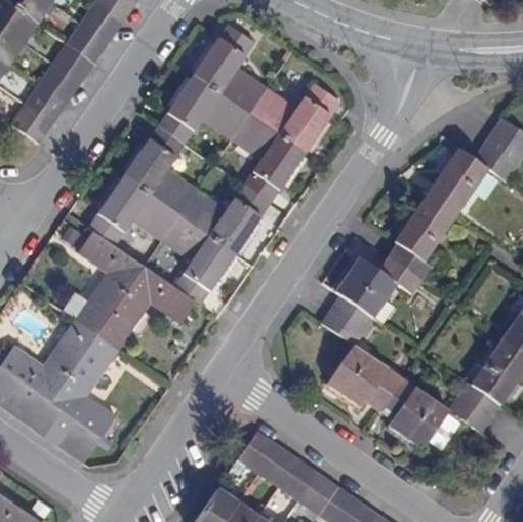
[(0,0),(0,25),(25,42),(39,22),(6,0),(0,0)]
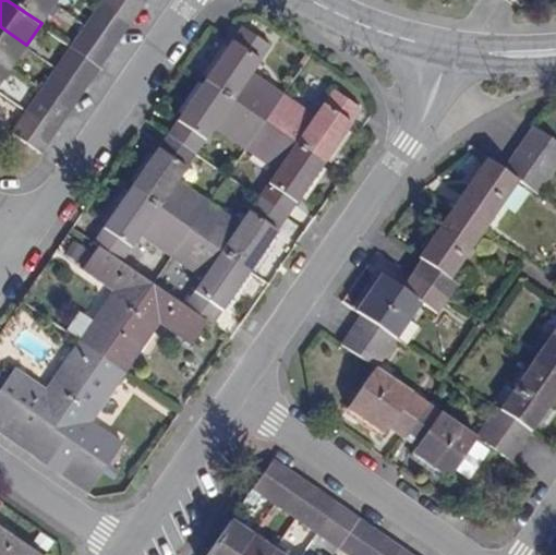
[(7,0),(41,23),(56,2),(52,0),(7,0)]
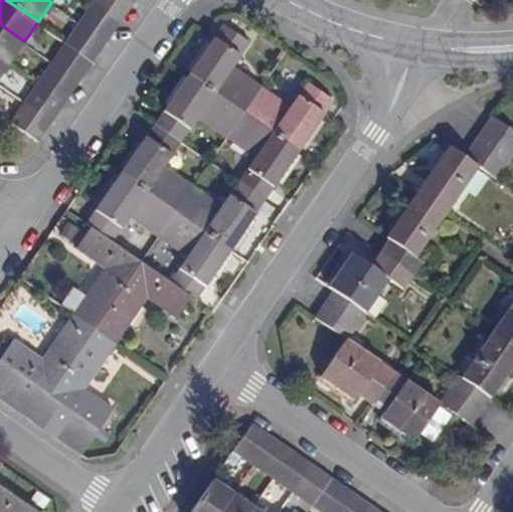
[(95,0),(94,1),(121,20),(135,1),(133,0),(95,0)]
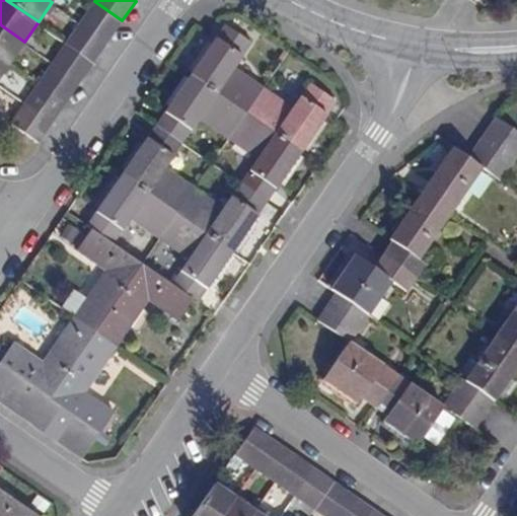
[(94,1),(80,21),(107,41),(122,20),(94,1)]
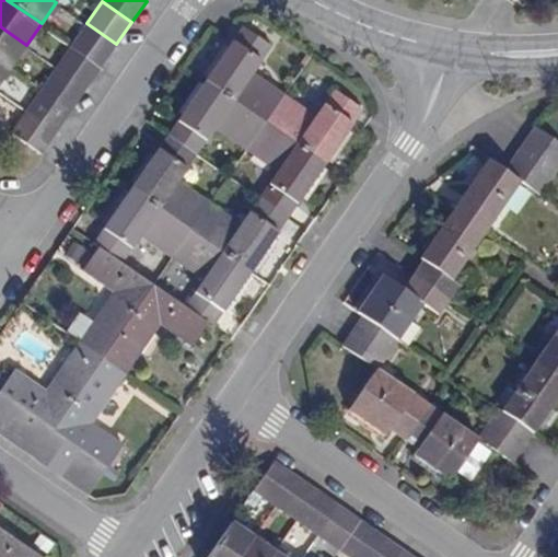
[(86,23),(72,44),(102,65),(116,44),(86,23)]
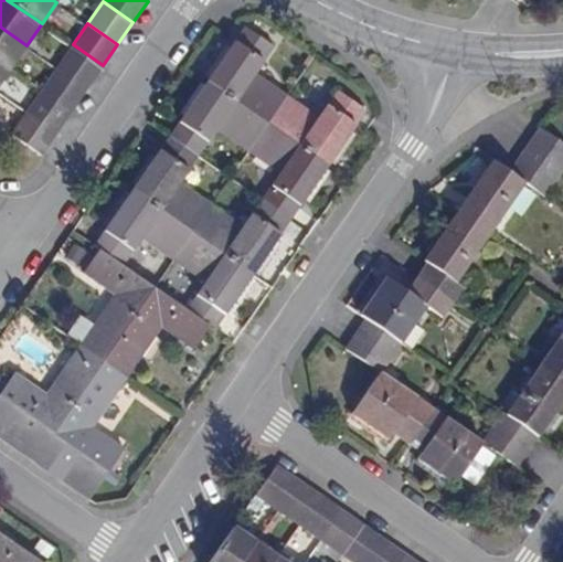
[(246,23),(208,78),(268,122),(288,92),(257,70),(276,43),(246,23)]
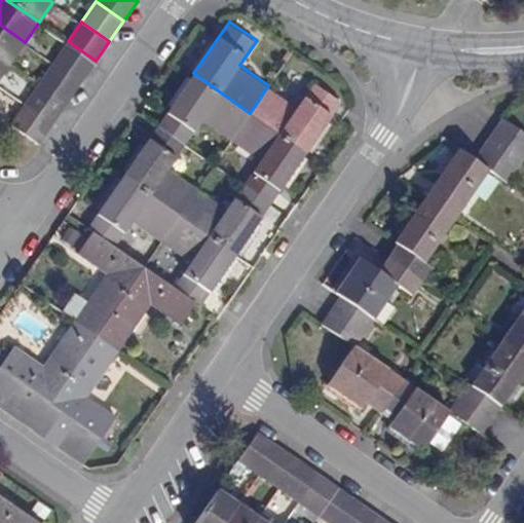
[(0,25),(0,54),(10,63),(25,42),(0,25)]
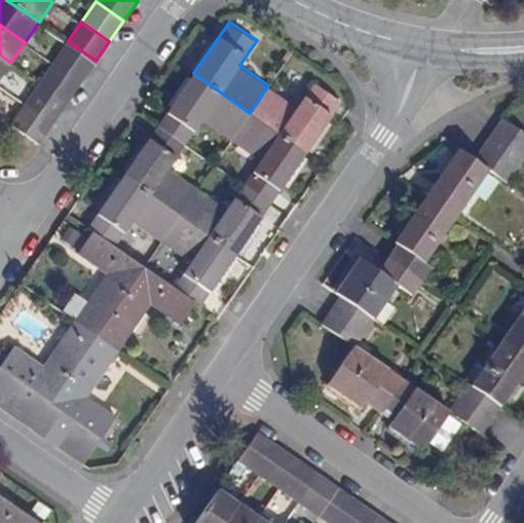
[(68,41),(52,63),(81,82),(96,61),(68,41)]
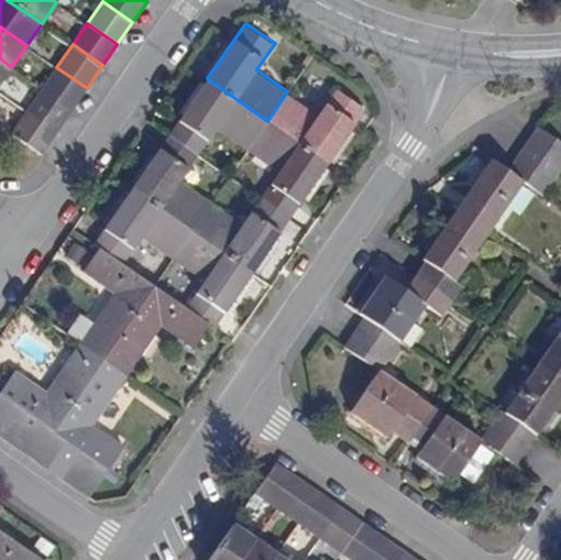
[(0,58),(0,83),(11,67),(0,58)]
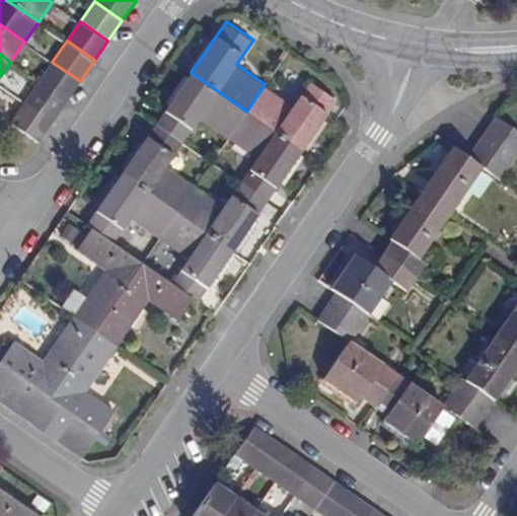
[(52,62),(39,81),(66,100),(80,81),(52,62)]
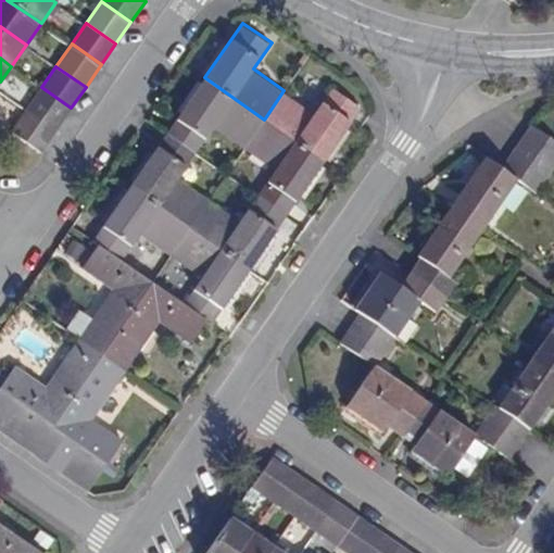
[(213,126),(244,147),(264,120),(204,77),(167,132),(197,152),(213,126)]
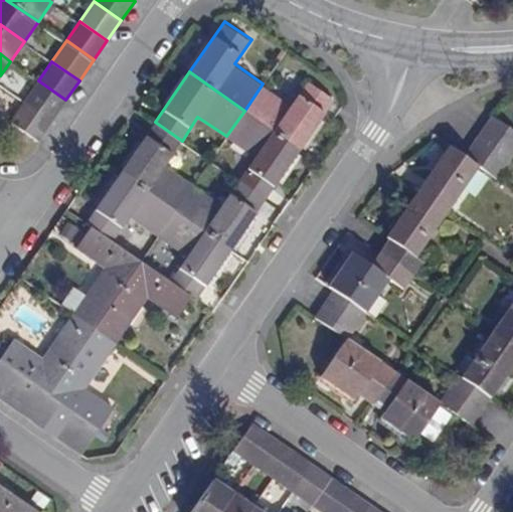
[(291,103),(263,83),(244,111),(299,149),(336,97),(309,78),(291,103)]
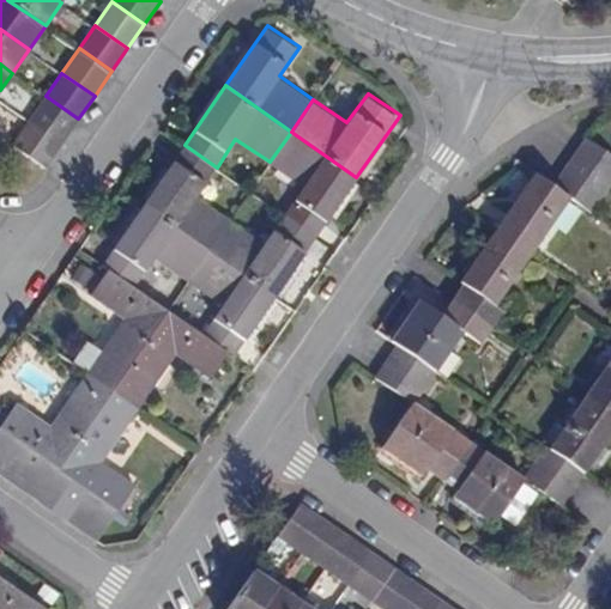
[(46,96),(30,119),(62,140),(78,119),(46,96)]
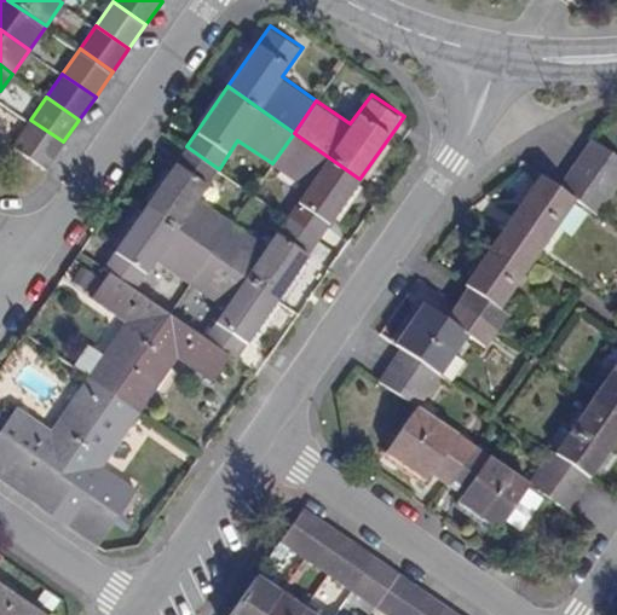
[(30,120),(13,144),(46,167),(63,141),(30,120)]
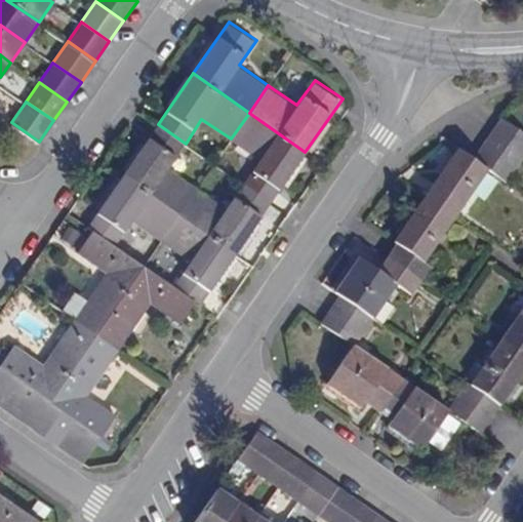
[(259,159),(242,184),(270,203),(305,152),(249,113),(231,138),(259,159)]
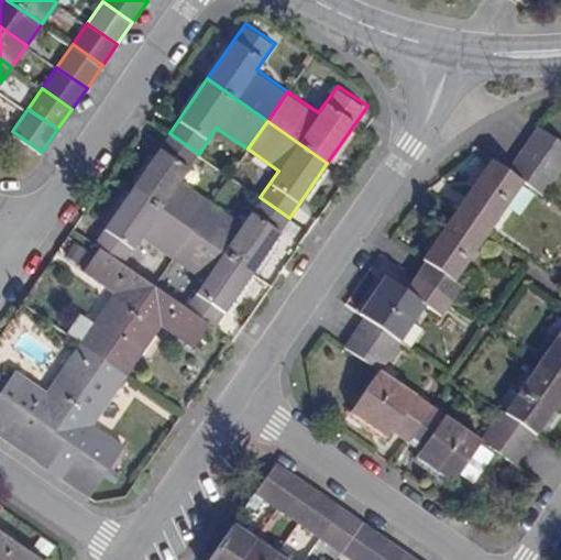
[(560,136),(540,122),(528,140),(560,163),(560,136)]
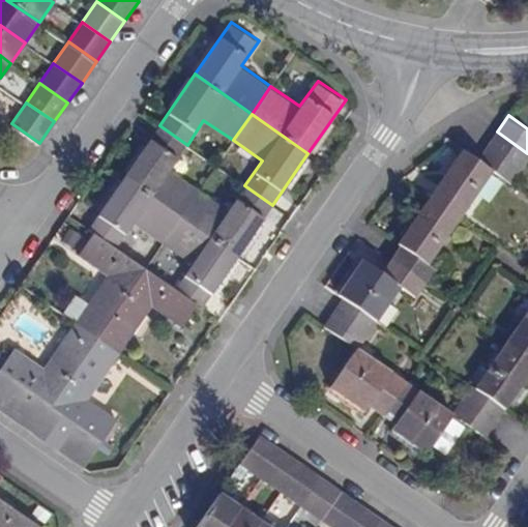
[(171,168),(187,145),(159,125),(124,177),(181,216),(200,188),(171,168)]
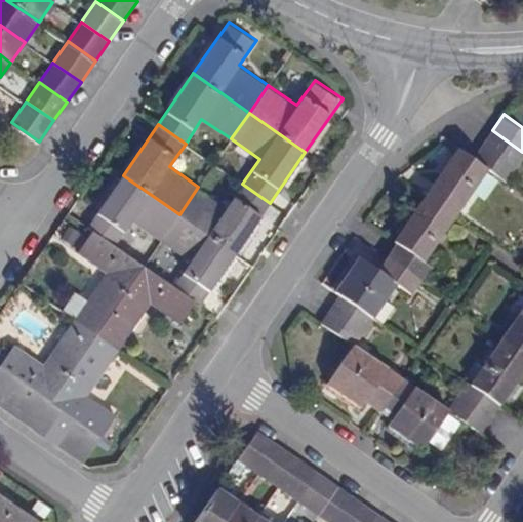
[(522,152),(492,130),(483,144),(517,168),(522,159),(522,152)]
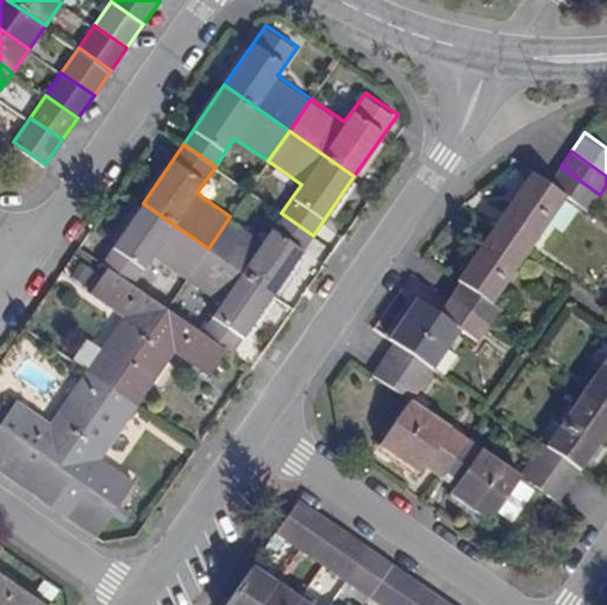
[(600,195),(561,166),(550,181),(568,194),(590,209),(600,195)]
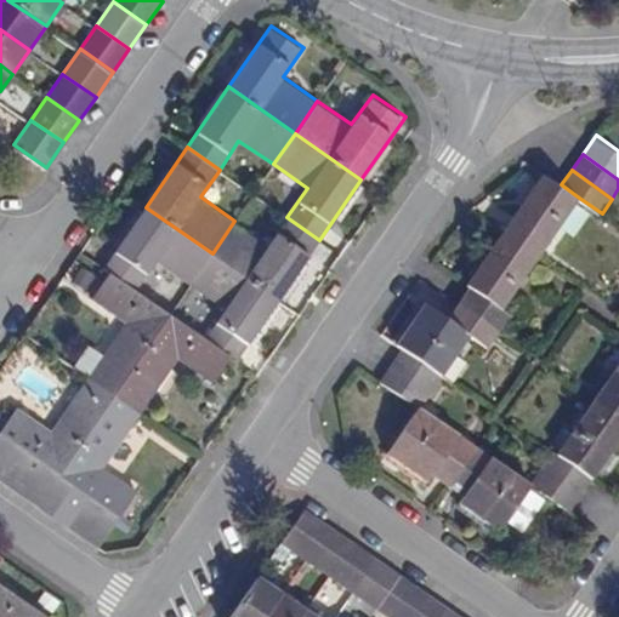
[(544,173),(505,228),(541,253),(579,198),(561,184),(544,173)]
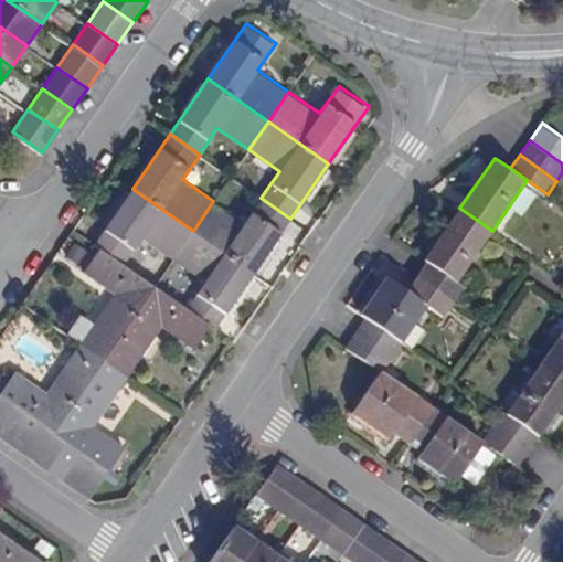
[(142,237),(173,260),(193,231),(133,189),(94,244),(101,247),(125,265),(142,237)]
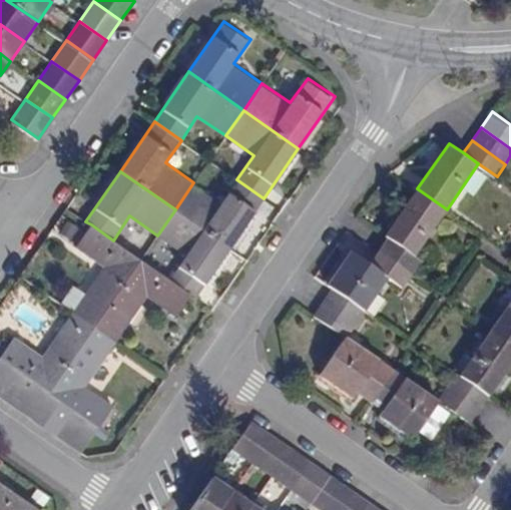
[(220,201),(193,182),(175,209),(230,247),(264,198),(236,179),(220,201)]
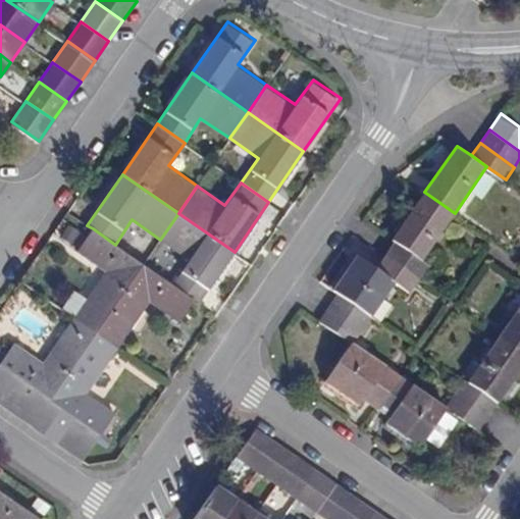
[(424,192),(392,239),(395,241),(422,260),(455,213),(424,192)]
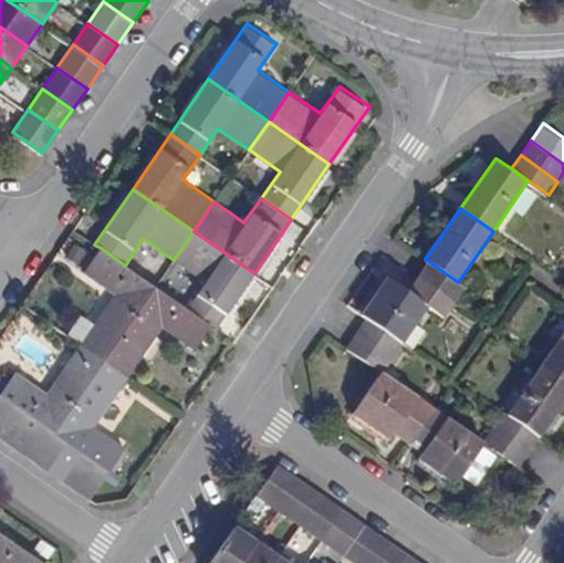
[(204,281),(186,308),(209,323),(216,329),(254,273),(194,231),(174,260),(204,281)]
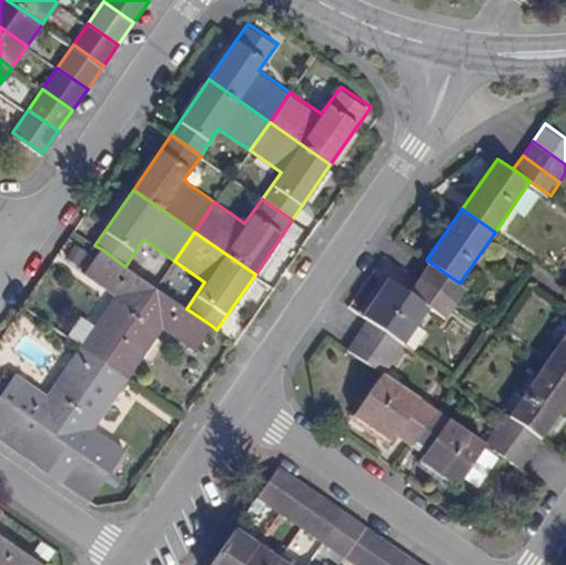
[(114,294),(80,344),(104,362),(155,288),(125,266),(101,249),(86,273),(114,294)]
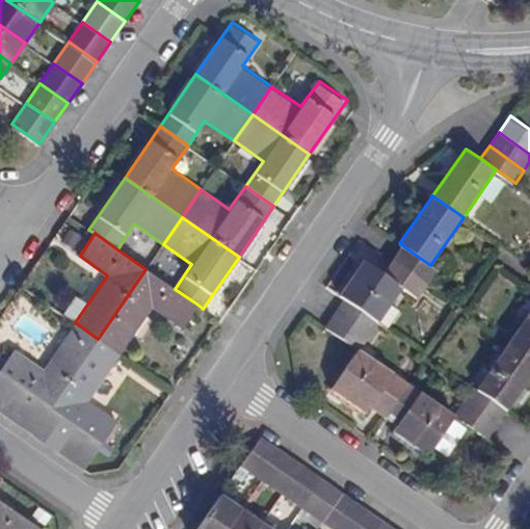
[(402,245),(392,260),(427,284),(438,270),(430,265),(402,245)]
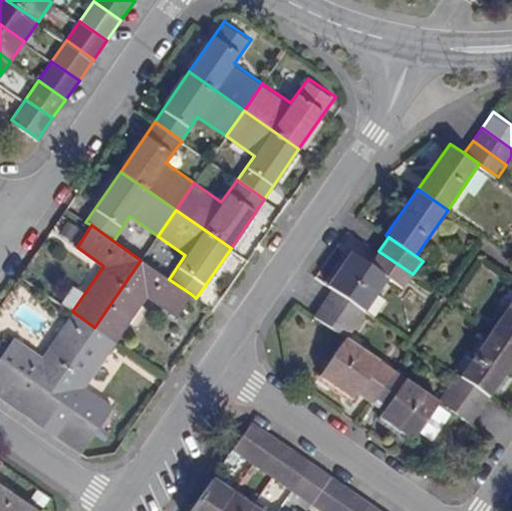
[(404,287),(413,274),(378,251),(370,263),(351,250),(328,283),(333,287),(366,310),(390,277),(404,287)]
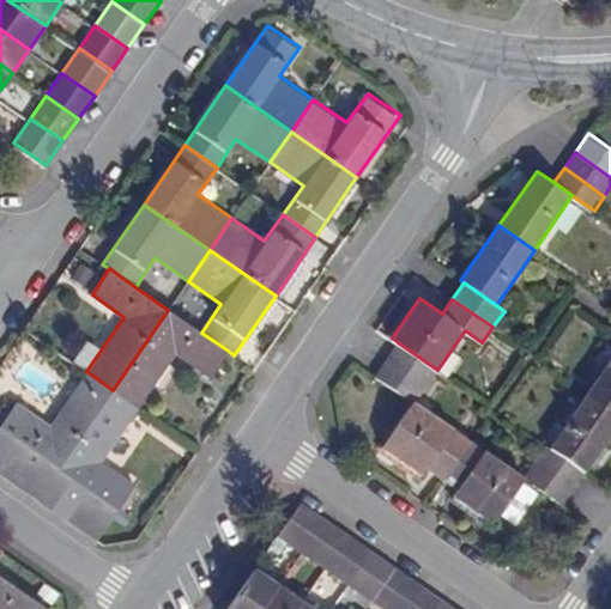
[(210,376),(227,349),(201,333),(168,310),(113,390),(139,408),(177,353),(210,376)]
